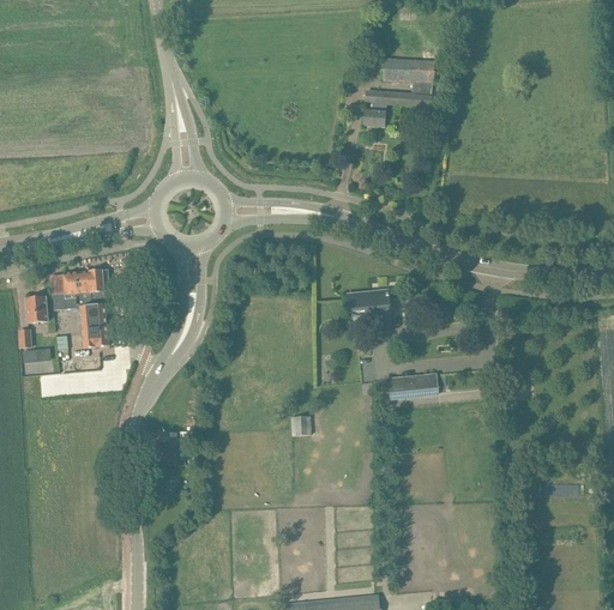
[(367,55),(361,54),(356,71),(362,73),(367,55)]
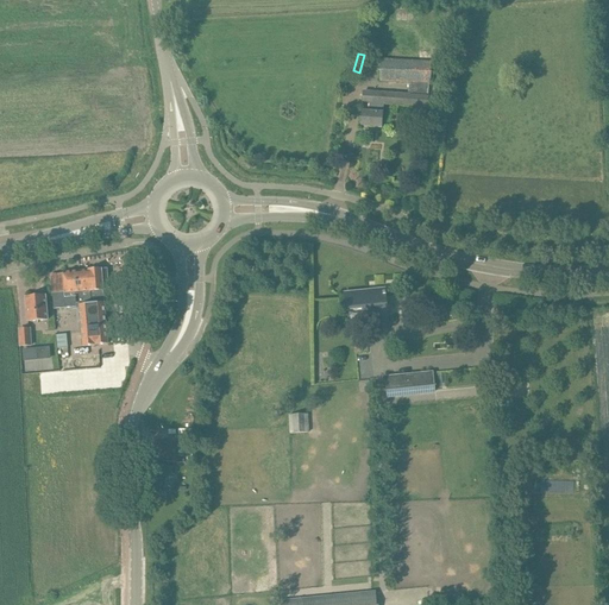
[(382,56),(381,77),(409,80),(421,80),(421,92),(428,93),(428,80),(431,80),(431,68),(432,60),(394,57),(382,56)]
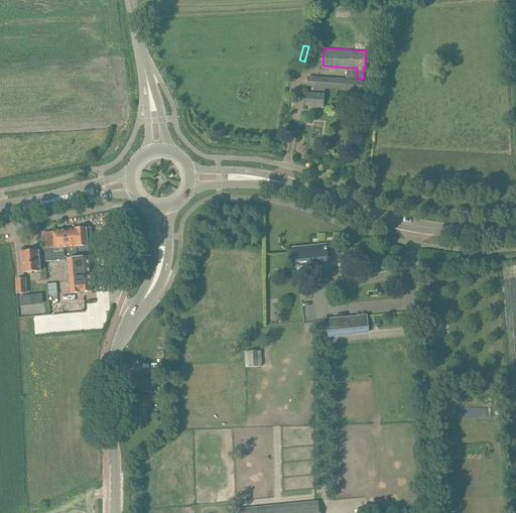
[(306,92),(305,105),(325,106),(325,94),(325,86),(363,88),(363,79),(357,78),(346,78),(307,76),(307,84),(313,85),(312,93),(306,92)]
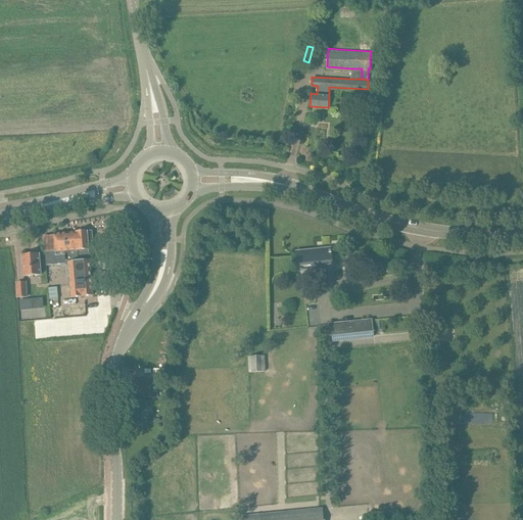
[(92,293),(91,270),(90,258),(90,250),(88,250),(88,247),(89,247),(88,244),(94,244),(93,228),(87,229),(85,227),(78,228),(77,230),(43,233),(46,263),(65,262),(64,248),(67,248),(68,261),(69,272),(70,294),(92,293)]
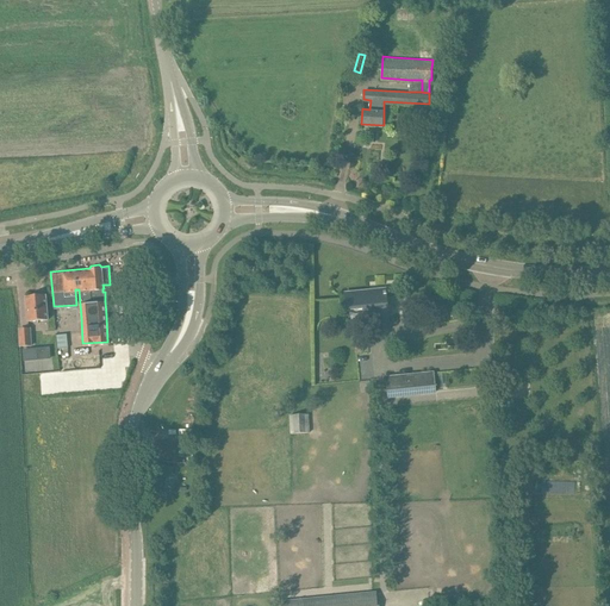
[(387,304),(385,287),(346,291),(347,308),(365,306),(366,313),(365,313),(366,322),(373,320),(373,313),(378,313),(379,320),(388,319),(387,311),(387,312),(386,305),(387,304)]
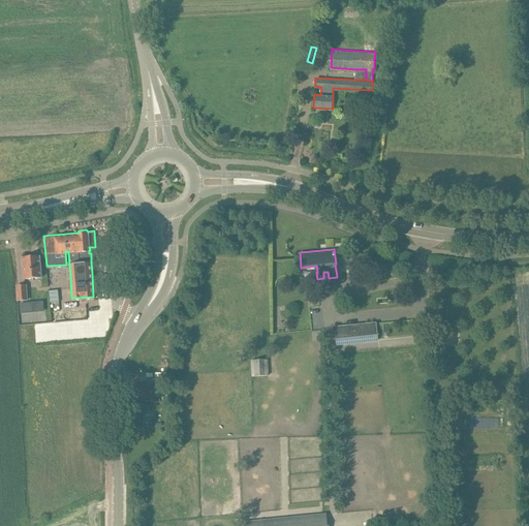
[(41,275),(39,254),(23,256),(25,277),(41,275)]
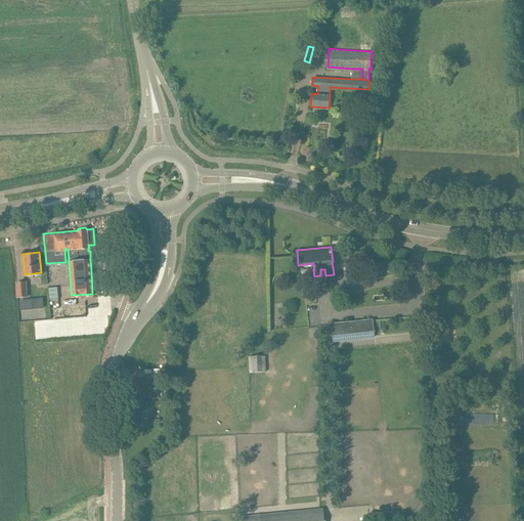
[(28,295),(26,280),(16,281),(18,296),(28,295)]
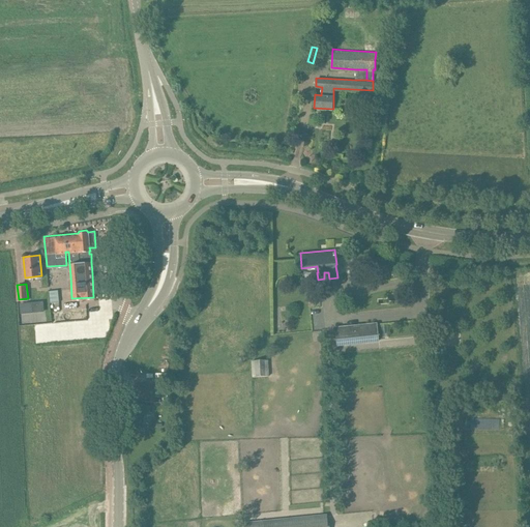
[(52,300),(59,300),(58,289),(51,290),(52,300)]
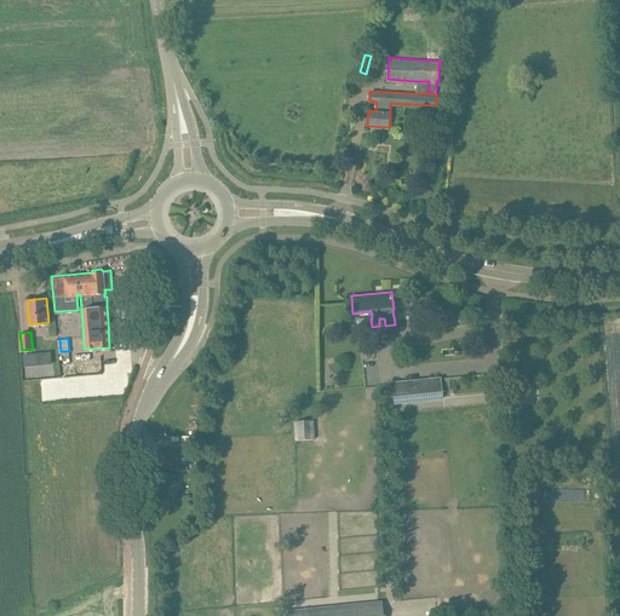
[(24,353),(24,363),(50,362),(50,351),(24,353)]
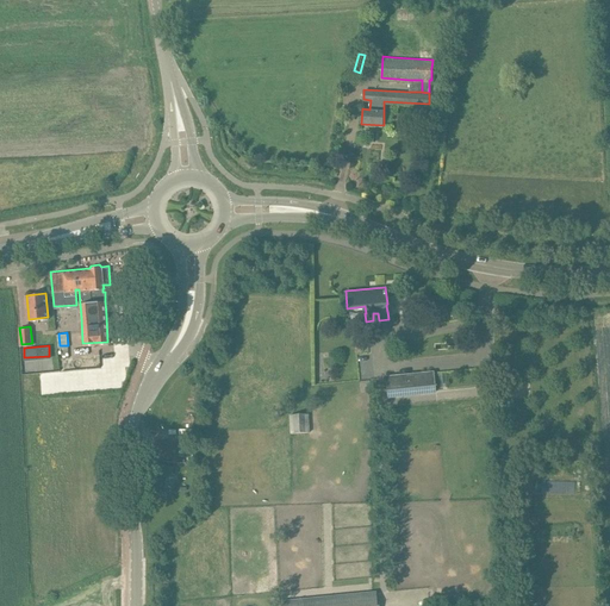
[(436,391),(434,369),(386,374),(388,397),(436,391)]
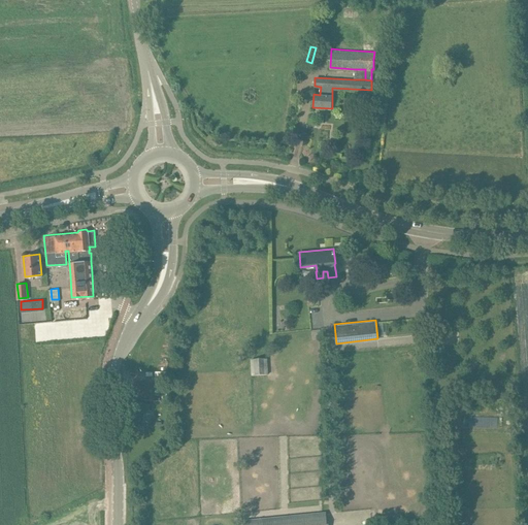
[(26,341),(34,341),(34,327),(26,327),(26,341)]
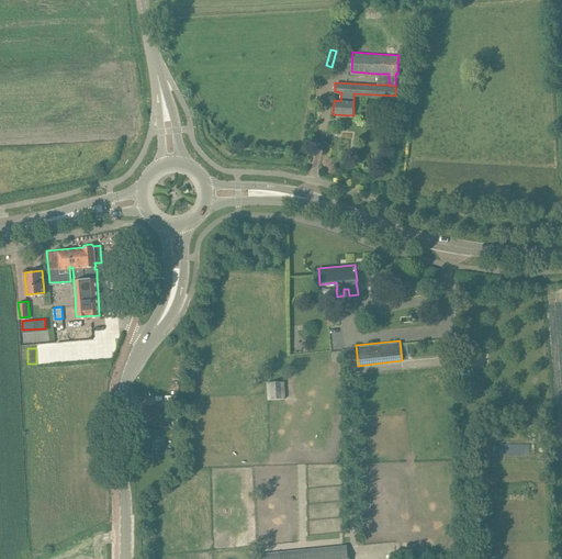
[(285,398),(284,380),(267,381),(268,399),(285,398)]
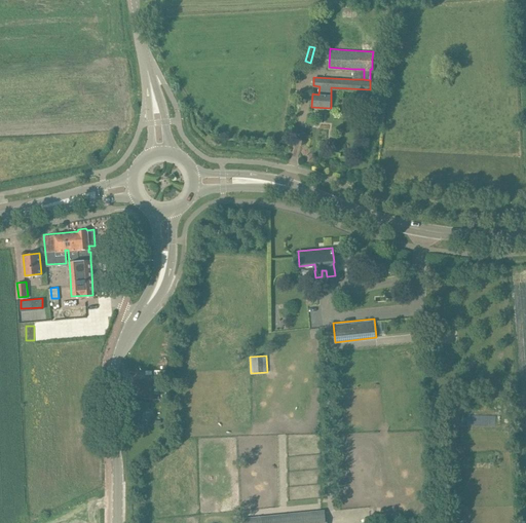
[(326,522),(325,508),(241,516),(242,522),(326,522)]
